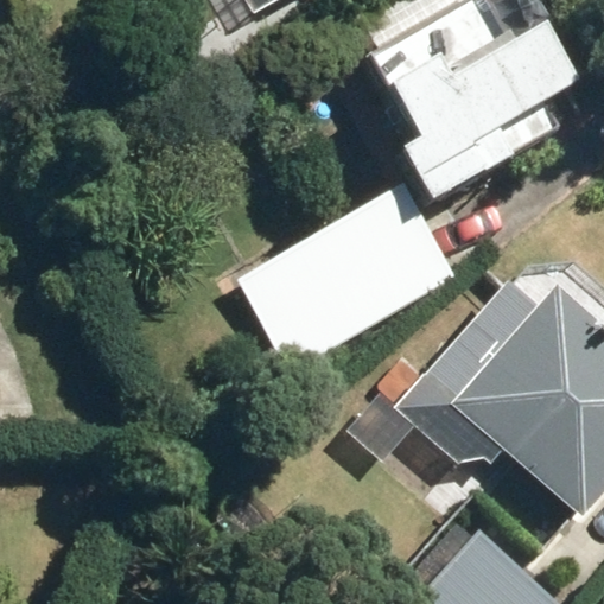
[(248,0),(258,17),(285,0),(248,0)]
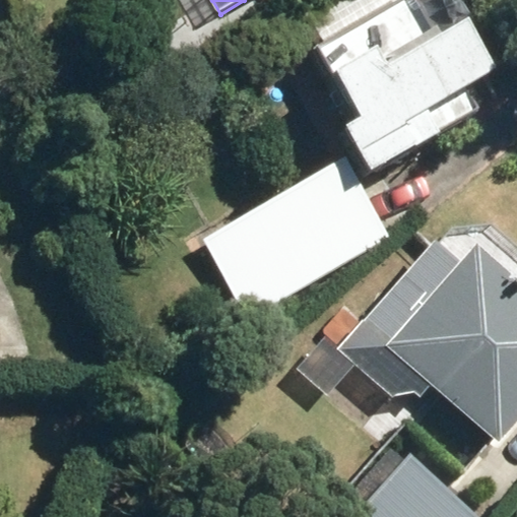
[(384,0),(318,37),(361,114),(345,122),(361,148),(372,169),(480,108),(468,85),(499,68),(460,0),(384,0)]
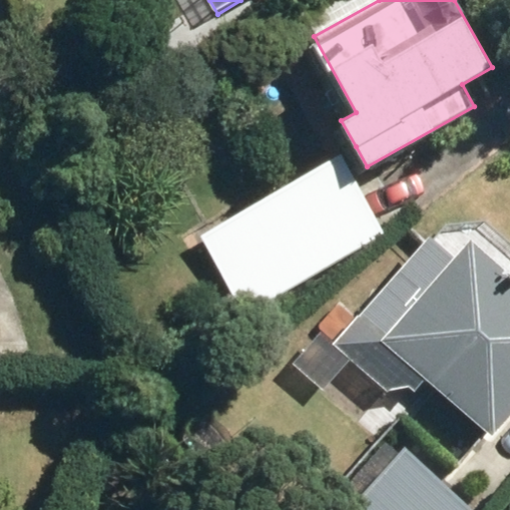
[(367,166),(356,146),(196,234),(241,315),(400,226),(367,166)]
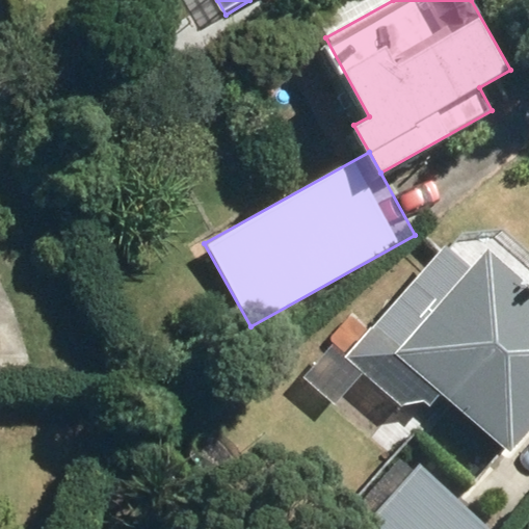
[(469,261),(445,240),(348,351),(333,338),(300,374),(324,394),(334,402),(363,369),(418,417),(439,393),(507,452),(528,427),(528,279),(485,241),(469,261)]
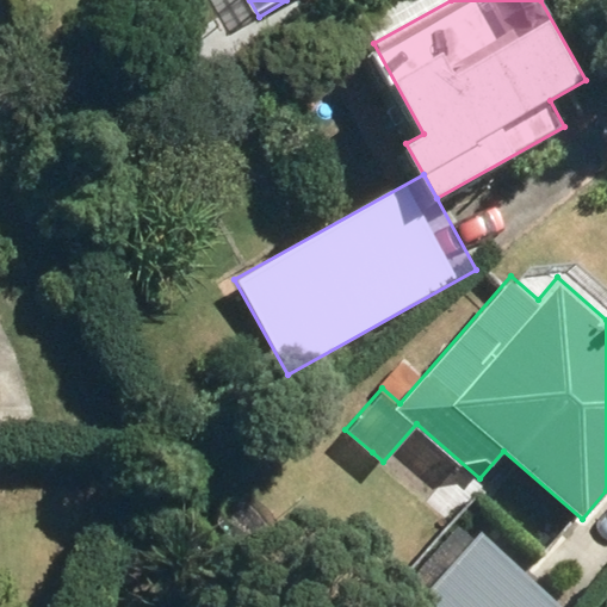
[(464,519),(386,606),(564,606),(565,606),(464,519)]
